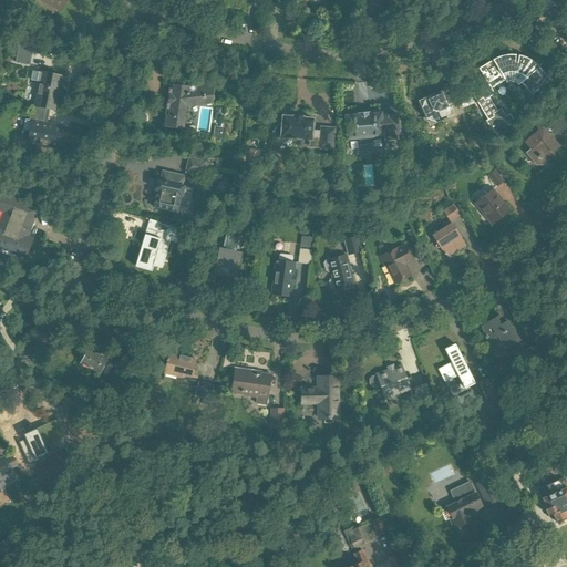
[(364,0),(369,13),(381,10),(378,0),(364,0)]
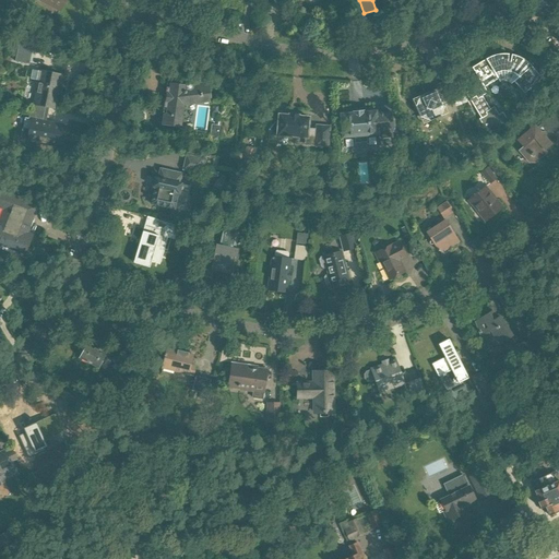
[(30,64),(33,48),(19,45),(15,61),(30,64)]
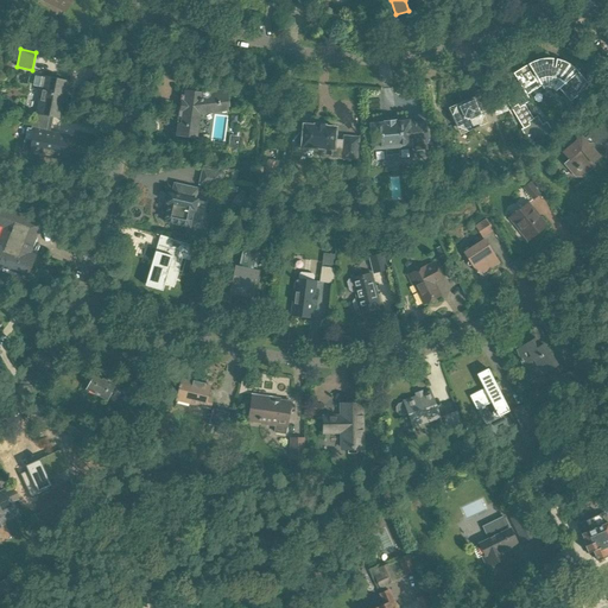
[(559,65),(555,64),(552,63),(548,63),(548,59),(540,59),(534,62),(529,64),(513,74),(526,95),(542,87),(544,90),(548,89),(552,90),(556,92),(559,89),(570,102),(589,86),(578,73),(572,68),(568,64),(561,61),(559,65)]
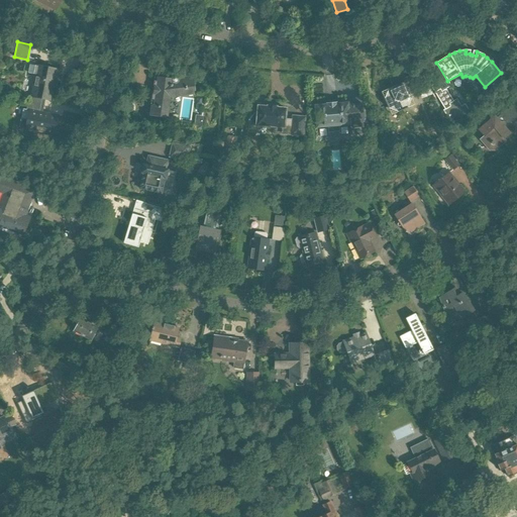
[(32,96),(32,97),(42,99),(52,101),(54,88),(56,88),(57,83),(55,83),(58,70),(38,66),(30,65),(28,73),(36,75),(32,96)]
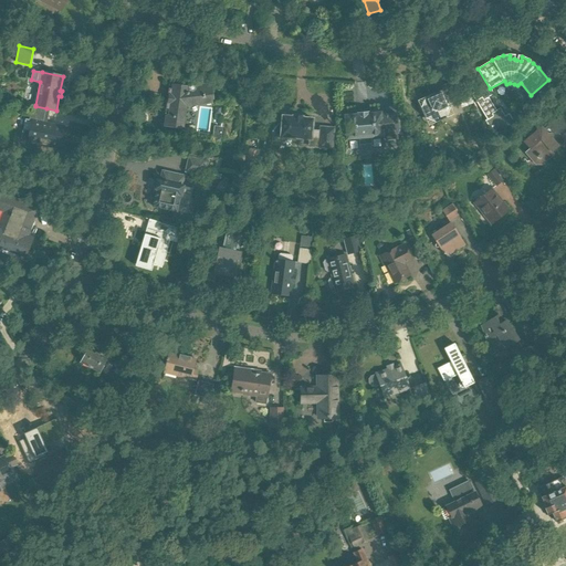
[(196,86),(191,84),(188,86),(188,87),(174,85),(169,116),(167,116),(166,125),(182,128),(187,105),(213,102),(211,85),(196,86)]
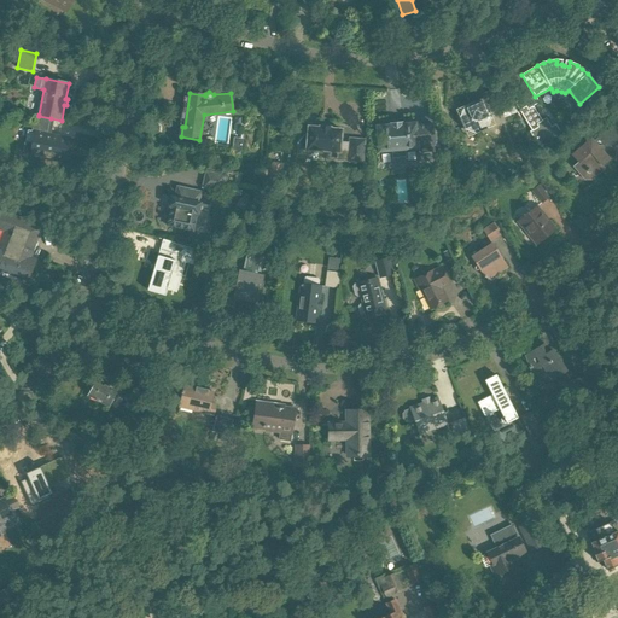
[(542,121),(528,97),(516,104),(532,130),(530,132),(537,145),(543,141),(547,146),(563,136),(557,127),(552,129),(546,118),(542,121)]
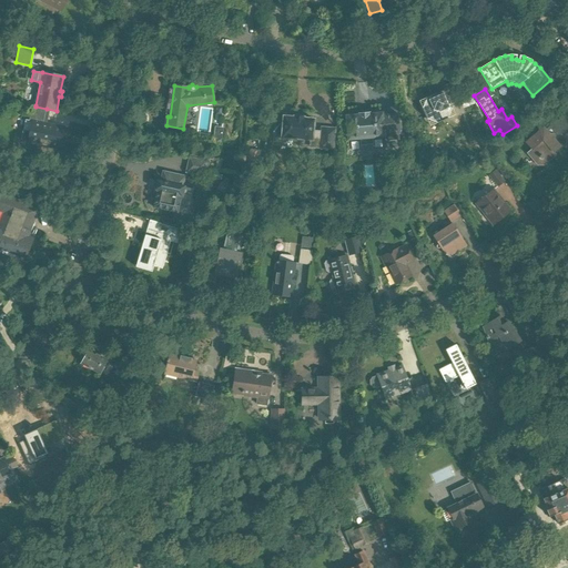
[(464,107),(475,102),(470,90),(459,94),(464,107)]
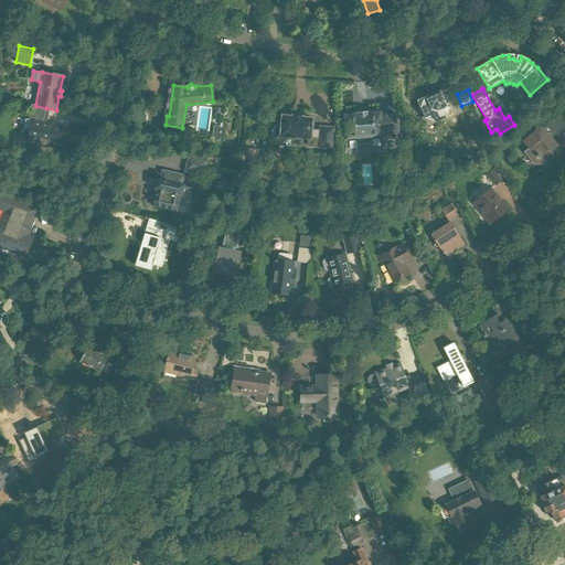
[(445,97),(434,93),(424,97),(419,108),(425,118),(435,123),(445,118),(449,107),(456,104),(454,97),(446,100),(445,97)]
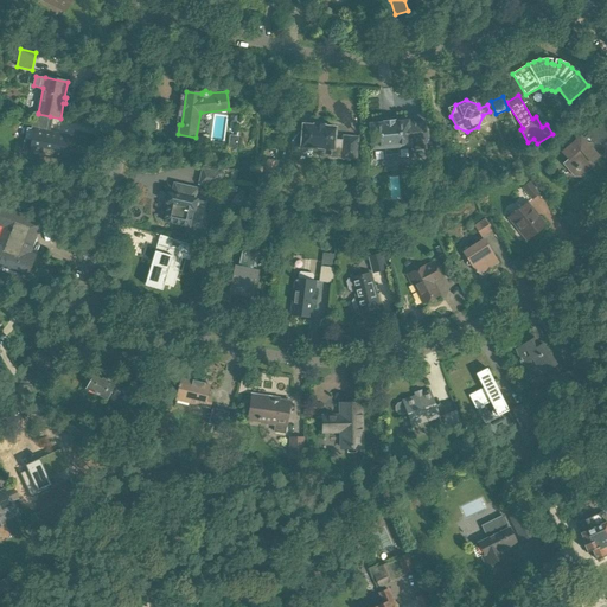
[(38,114),(38,113),(34,113),(31,129),(34,131),(32,141),(25,139),(23,149),(30,152),(64,159),(68,138),(69,138),(69,136),(46,132),(50,116),(38,114)]
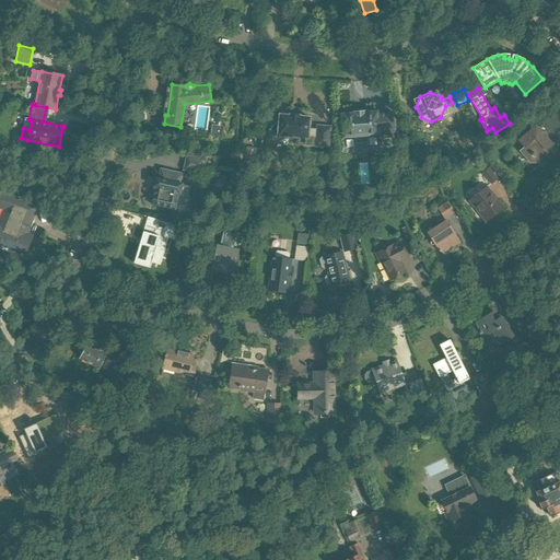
[(552,131),(559,125),(559,118),(552,111),(543,120),(544,123),(538,128),(535,126),(518,141),(524,148),(520,151),(528,161),(534,155),(538,161),(548,153),(546,151),(552,144),(546,138),(546,133),(550,129),(552,131)]
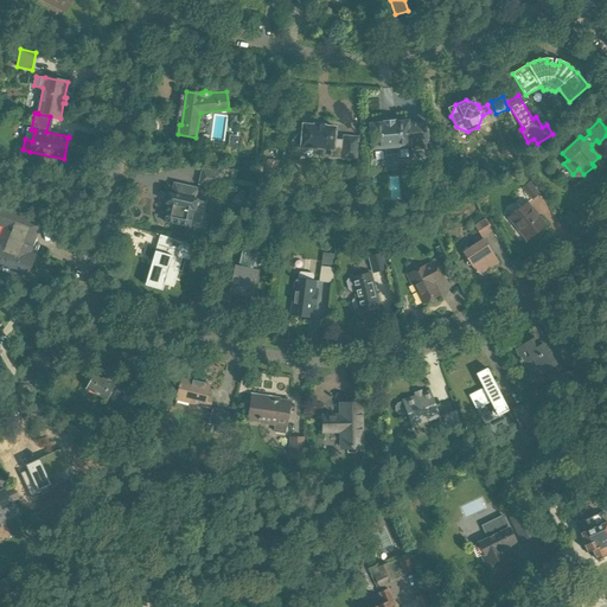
[(385,155),(398,154),(397,147),(410,147),(410,144),(427,142),(426,122),(409,123),(408,121),(395,122),(395,121),(383,121),(383,122),(369,123),(371,149),(384,148),(385,155)]
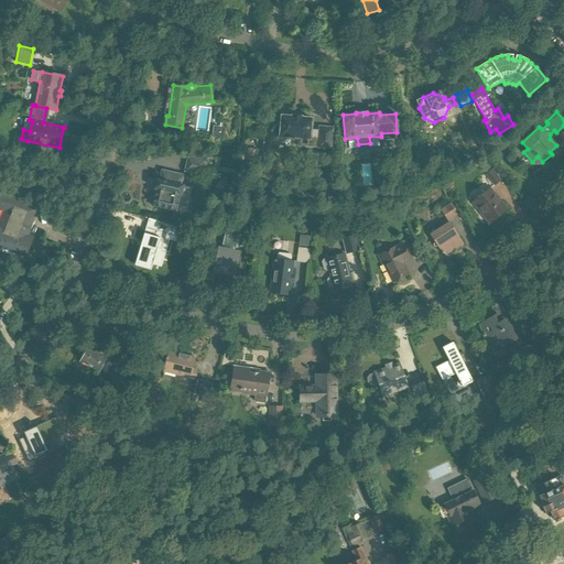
[(281,117),(280,137),(310,139),(310,138),(318,139),(318,140),(317,147),(331,148),(333,128),(320,127),(320,130),(311,130),(311,126),(312,119),(301,118),(301,117),(292,116),(292,117),(281,117)]
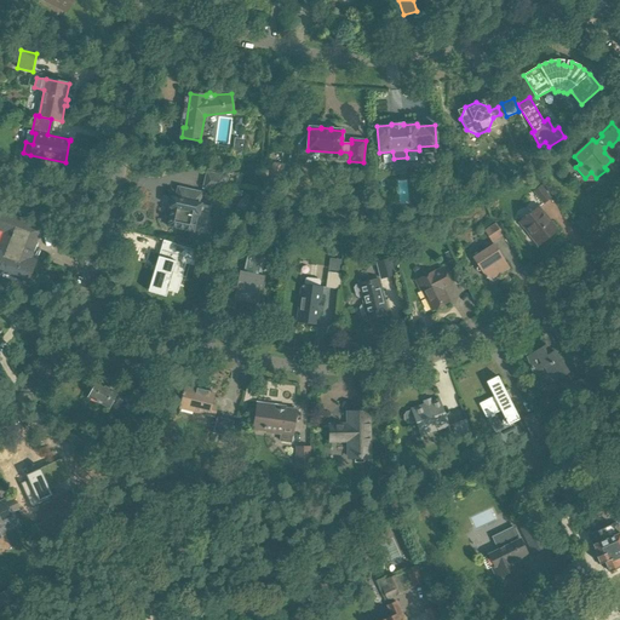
[(273,162),(270,182),(282,183),(285,164),(273,162)]
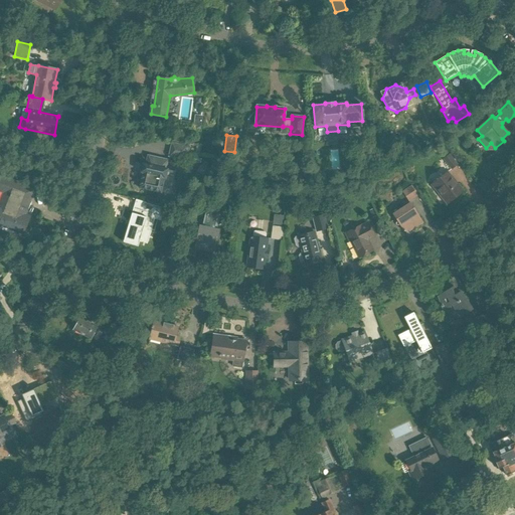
[(139,188),(157,192),(161,193),(164,178),(165,178),(167,170),(176,172),(179,159),(184,160),(187,147),(172,144),(169,157),(170,157),(169,161),(148,156),(146,165),(143,164),(141,172),(142,173),(139,188)]
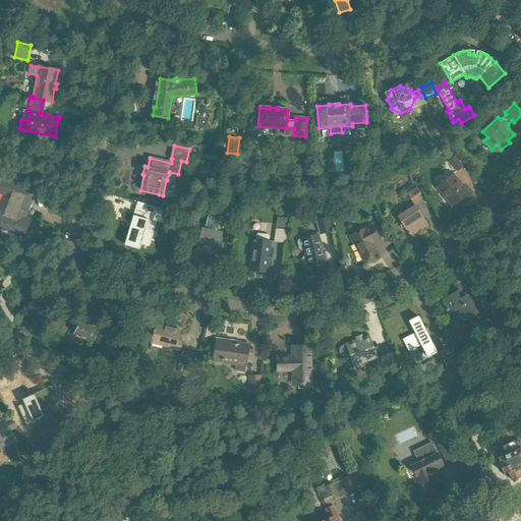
[(457,171),(462,166),(454,157),(449,161),(457,171)]
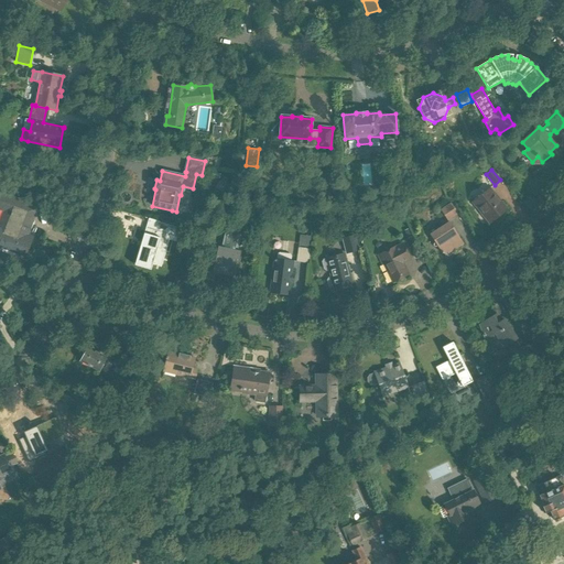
[(229,176),(226,174),(223,175),(220,179),(221,182),(225,184),(228,183),(229,180),(229,176)]
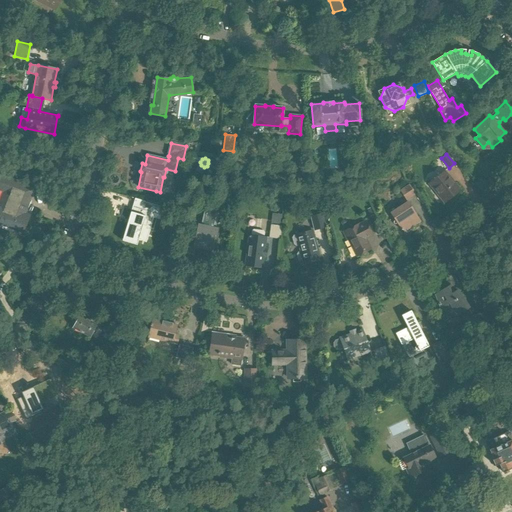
[(444,203),(460,190),(445,171),(429,184),(444,203)]
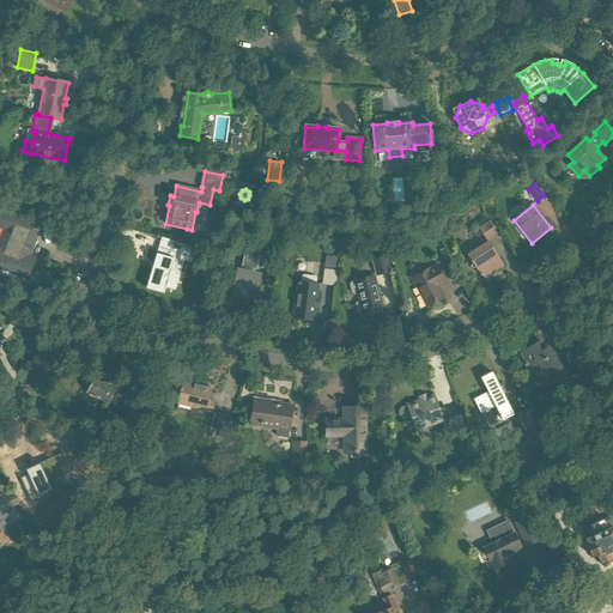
[(35,241),(41,225),(0,210),(0,226),(5,229),(0,242),(0,243),(4,244),(0,252),(0,266),(28,278),(35,261),(23,256),(24,254),(26,254),(32,240),(35,241)]
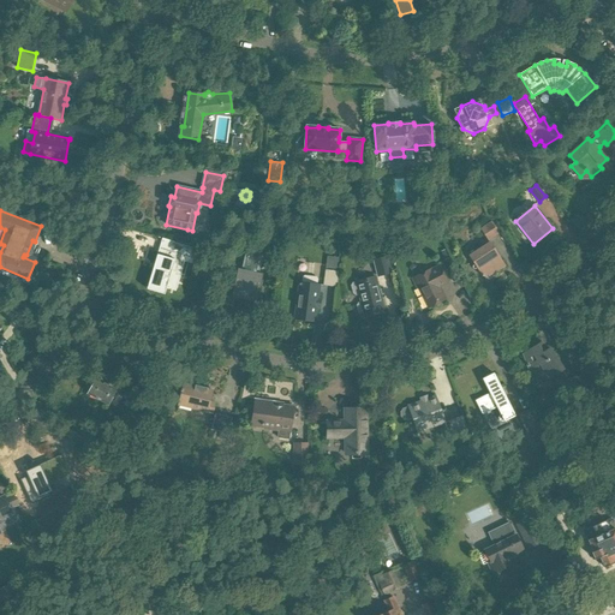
[(482,230),(488,240),(497,234),(491,224),(482,230)]
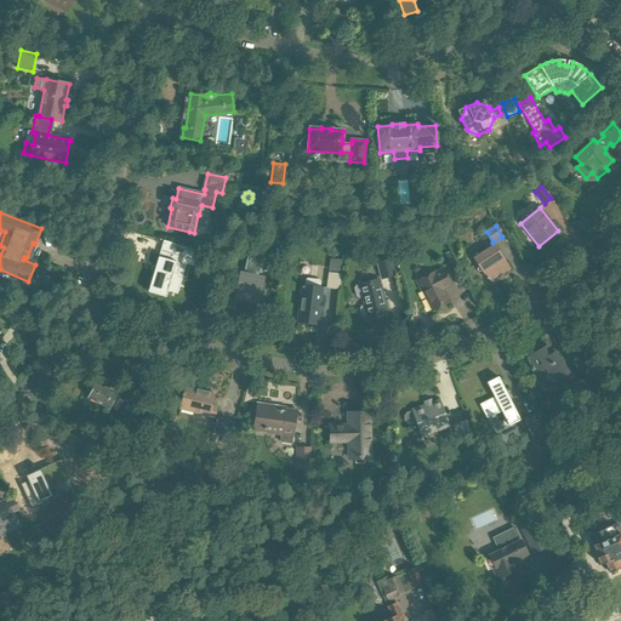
[(171,258),(176,245),(159,240),(154,255),(159,256),(151,285),(167,291),(170,283),(174,284),(177,272),(174,271),(177,261),(171,258)]
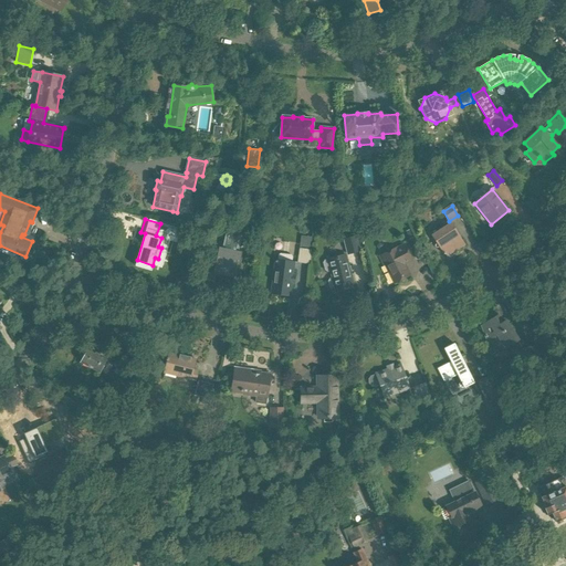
[(453,254),(454,252),(465,245),(451,223),(431,236),(443,255),(444,254),(447,257),(448,257),(450,257),(452,257),(453,254)]
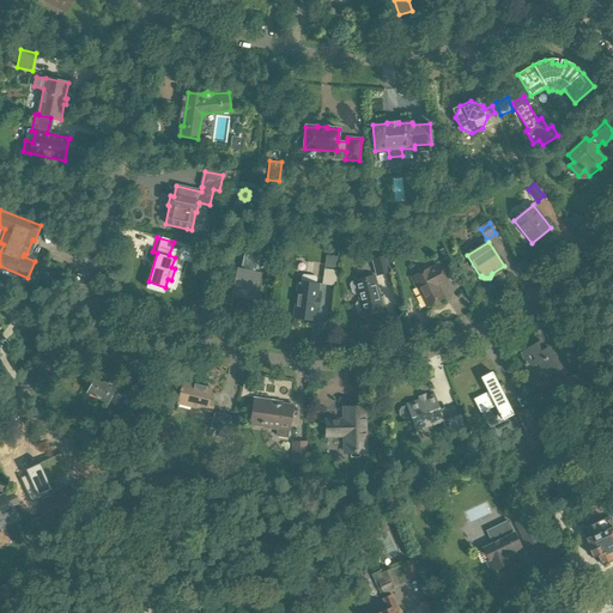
[(173,253),(192,259),(195,249),(175,243),(173,253)]
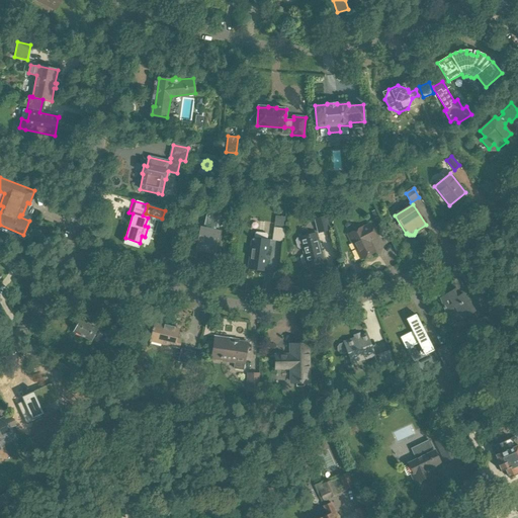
[(218,232),(222,214),(206,211),(203,229),(201,229),(197,249),(214,253),(217,245),(218,246),(220,240),(218,240),(220,232),(218,232)]
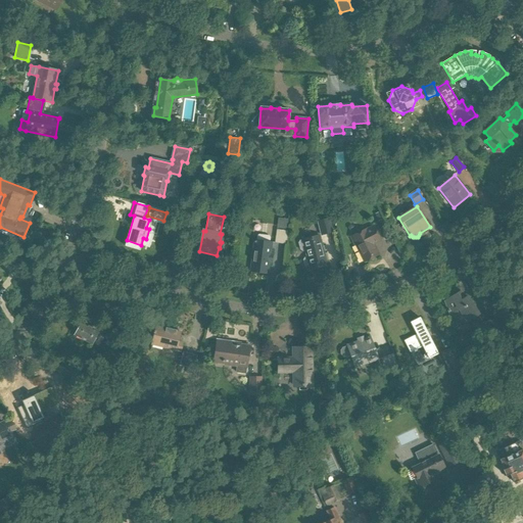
[(318,221),(321,236),(333,233),(330,218),(318,221)]
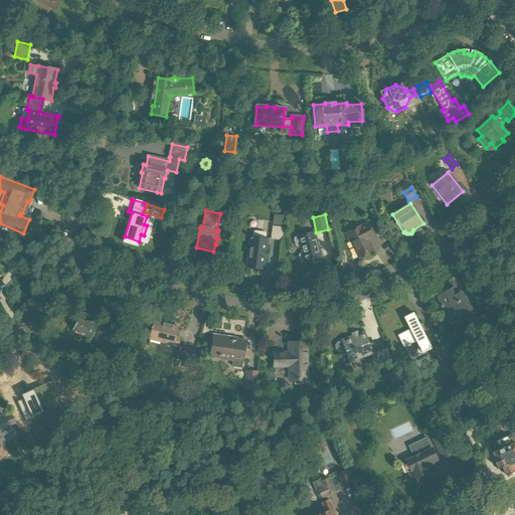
[(373,233),(368,223),(355,229),(354,228),(345,233),(349,240),(350,239),(359,258),(372,250),(366,237),(373,233)]
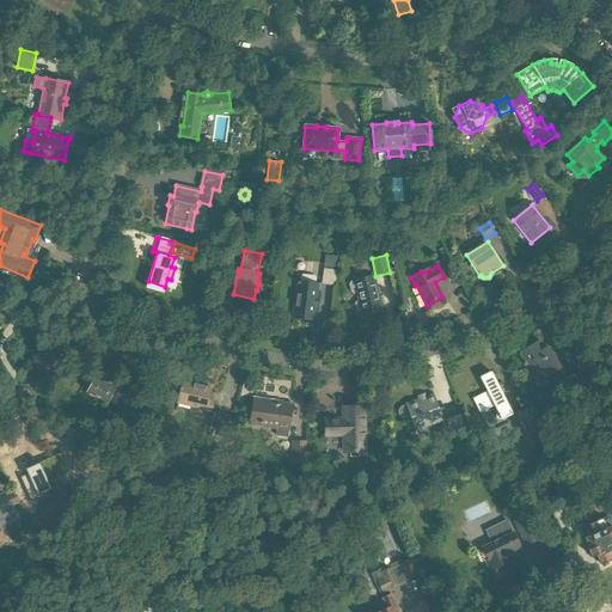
[(335,286),(337,271),(324,269),(322,285),(335,286)]
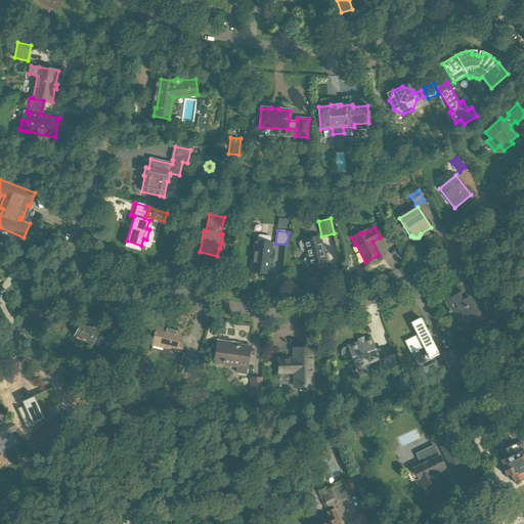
[(270,243),(270,236),(258,234),(257,241),(255,241),(251,272),(268,274),(272,243),(270,243)]
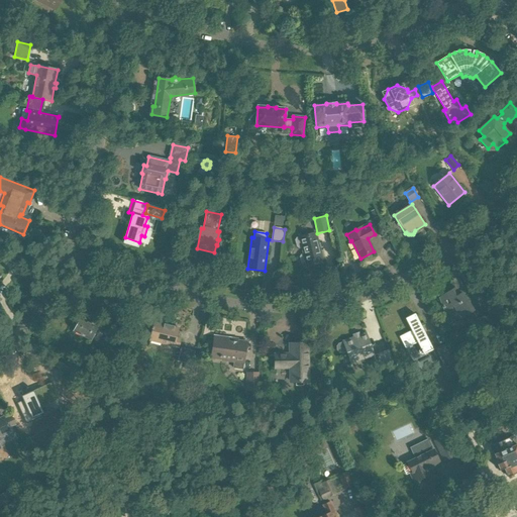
[(302,255),(300,257),(302,263),(304,265),(322,260),(315,232),(299,237),(295,238),(297,246),(299,248),(302,247),(304,254),(302,255)]
